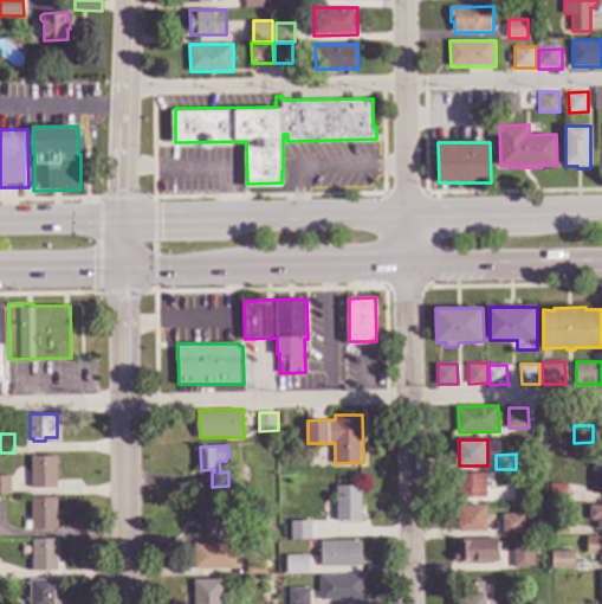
[(58,487),(33,487),(32,455),(58,455),(58,487)]
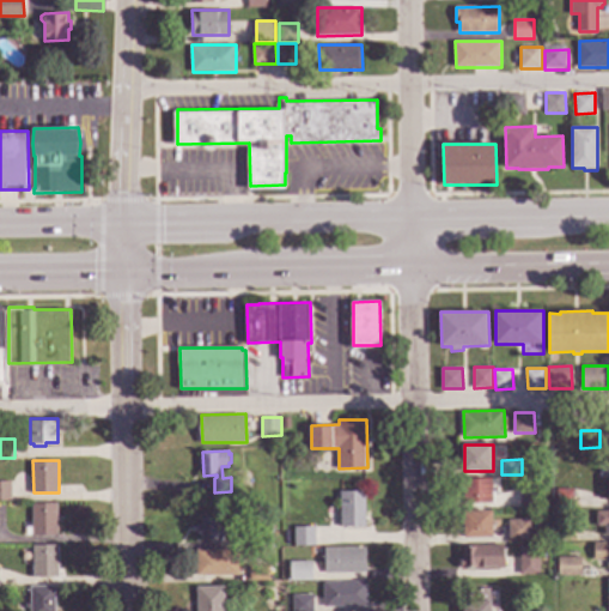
[(493,502),(464,503),(464,478),(493,478),(493,502)]
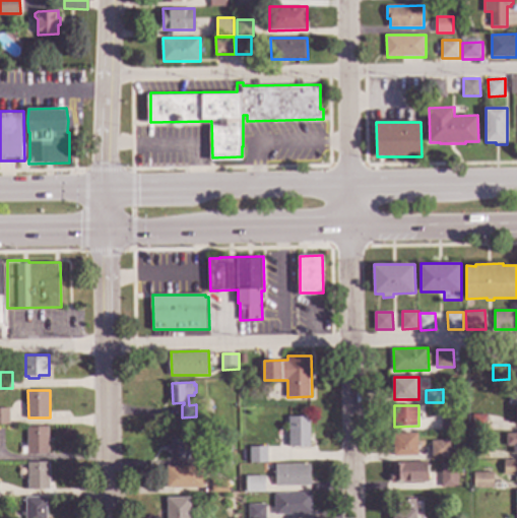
[(11,424),(0,424),(0,406),(10,406),(11,424)]
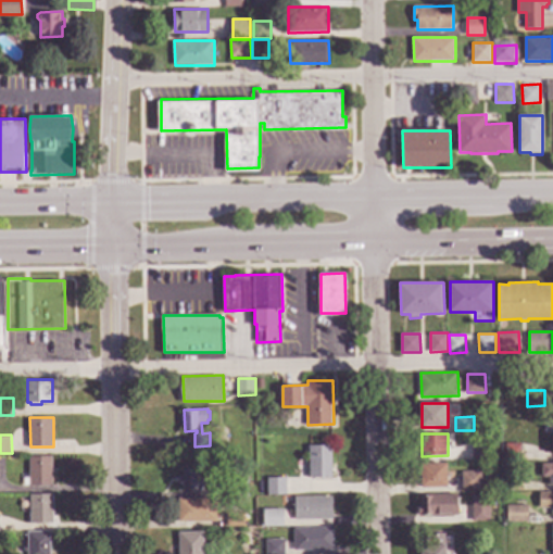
[(523,460),(506,460),(506,443),(523,442),(523,460)]
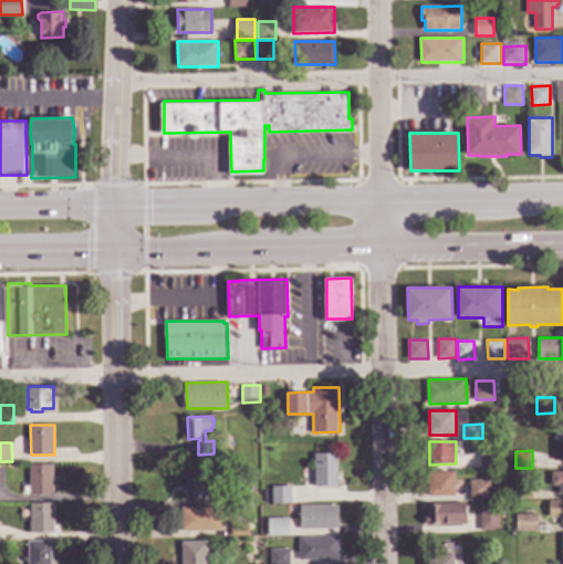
[(339,487),(316,486),(315,453),(339,452),(339,487)]
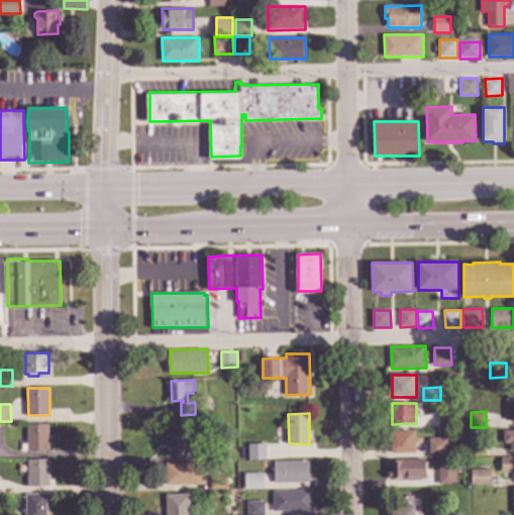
[(49,450),(28,451),(27,423),(48,423),(49,450)]
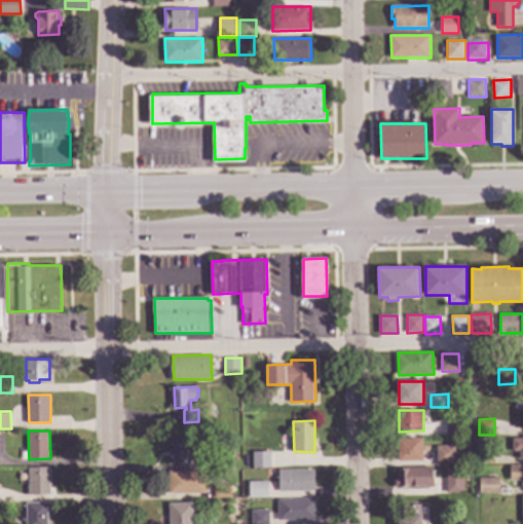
[(522,458),(521,458),(521,450),(514,451),(514,438),(522,437),(522,458)]
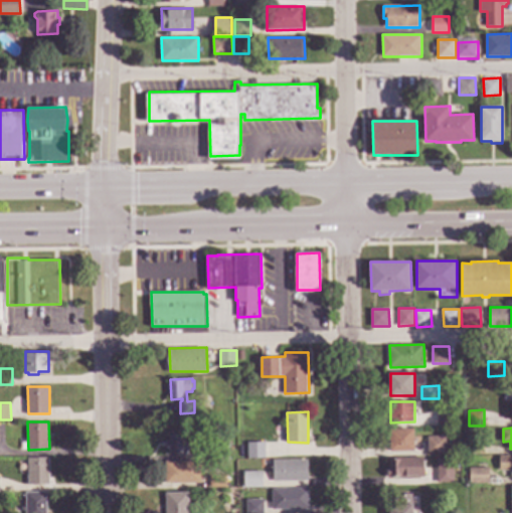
[(414,451),(391,451),(390,429),(414,429),(414,451)]
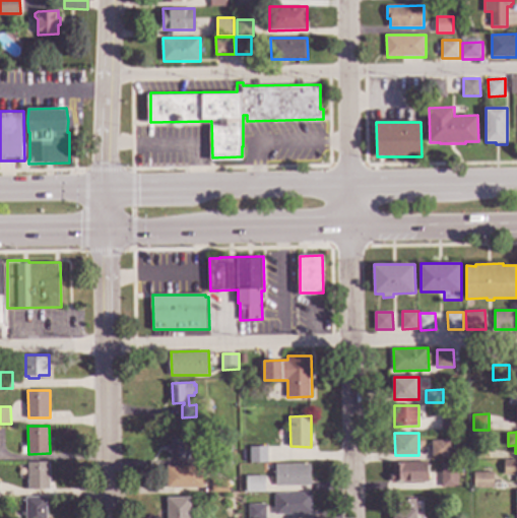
[(190,458),(172,458),(172,451),(169,451),(169,445),(172,445),(171,439),(190,438),(190,458)]
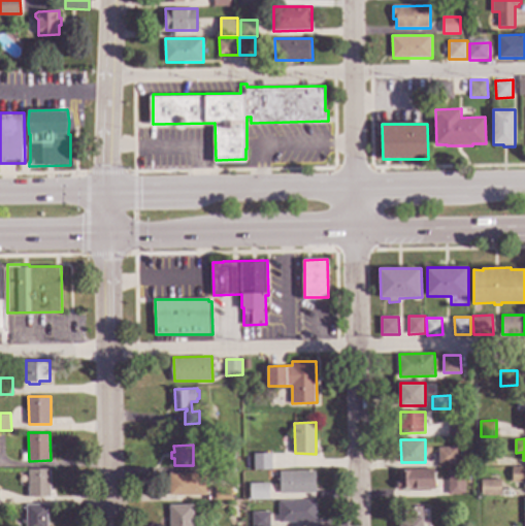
[(458,464),(439,465),(439,448),(457,448),(458,464)]
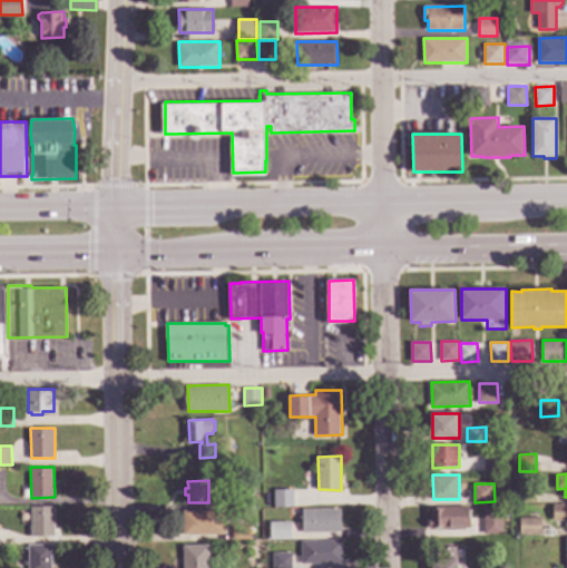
[(294,490),(294,507),(275,507),(275,490),(294,490)]
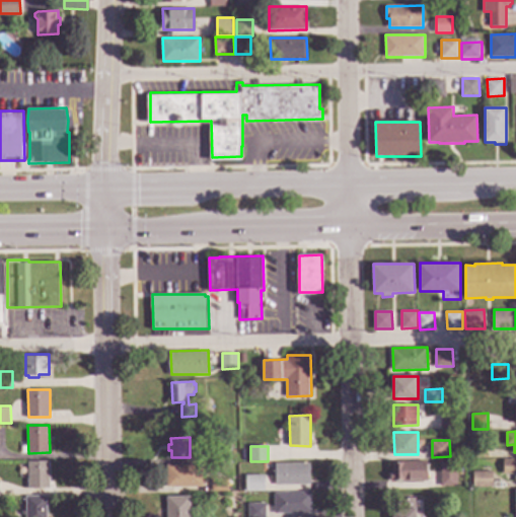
[(490,456),(474,457),(474,446),(489,446),(490,456)]
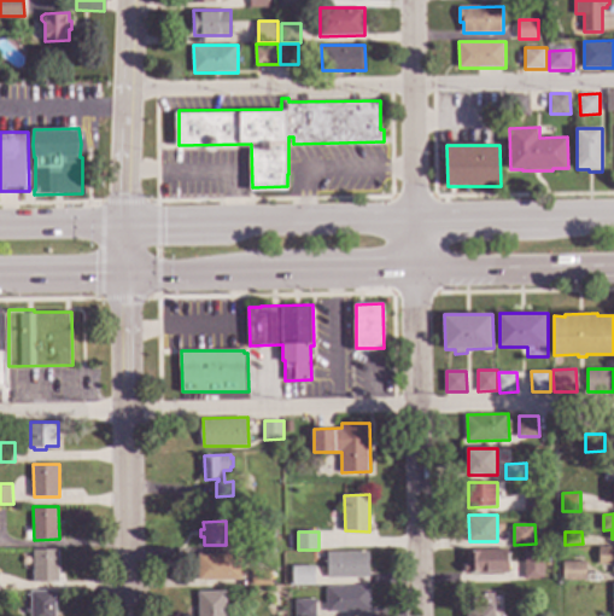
[(613,564),(601,564),(601,547),(613,546),(613,564)]
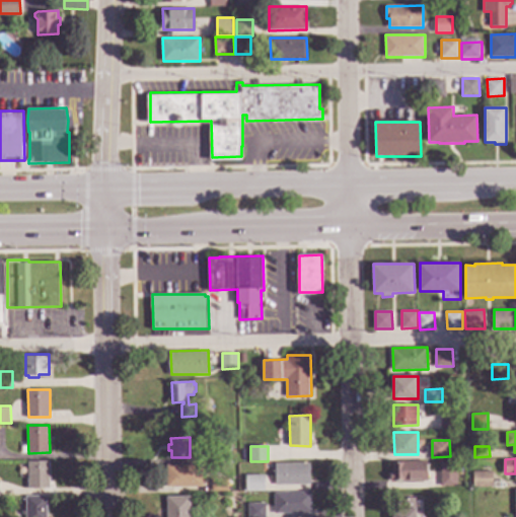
[(51,488),(28,489),(28,460),(50,460),(51,488)]
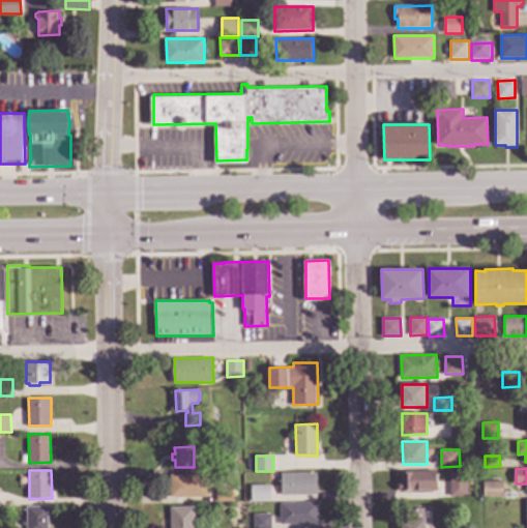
[(438,491),(400,491),(400,482),(403,482),(402,471),(437,470),(438,491)]
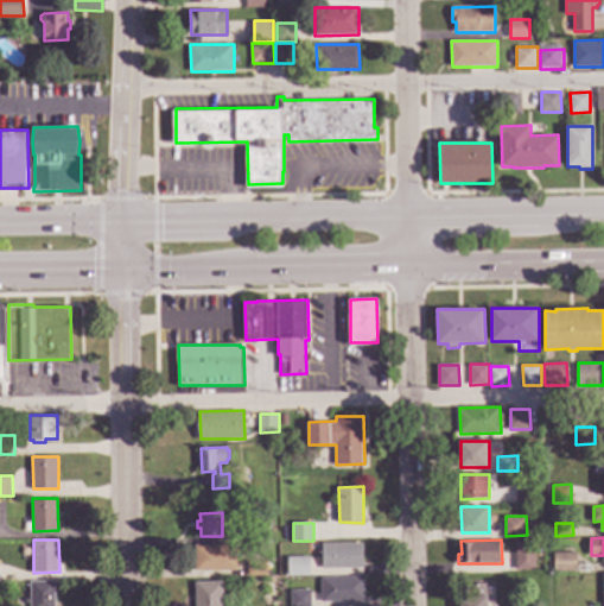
[(535,569),(517,569),(516,542),(535,541),(535,569)]
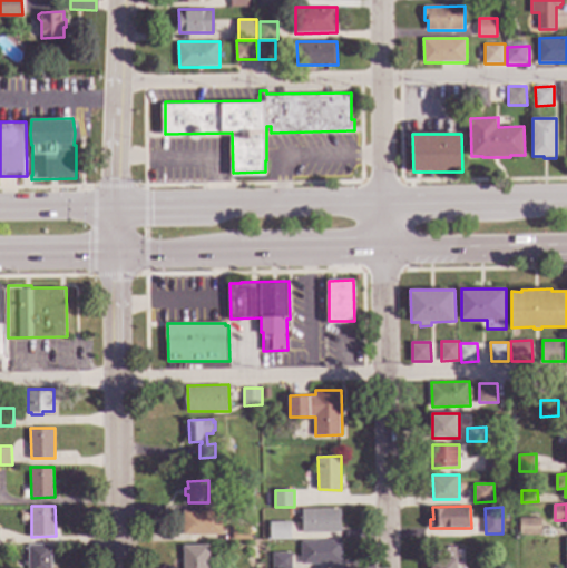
[(342,531),(303,531),(303,508),(341,508),(342,531)]
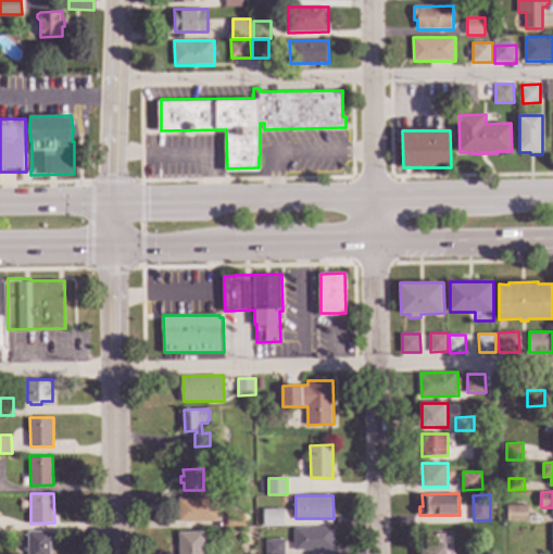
[(218,520),(179,521),(179,498),(218,496),(218,520)]
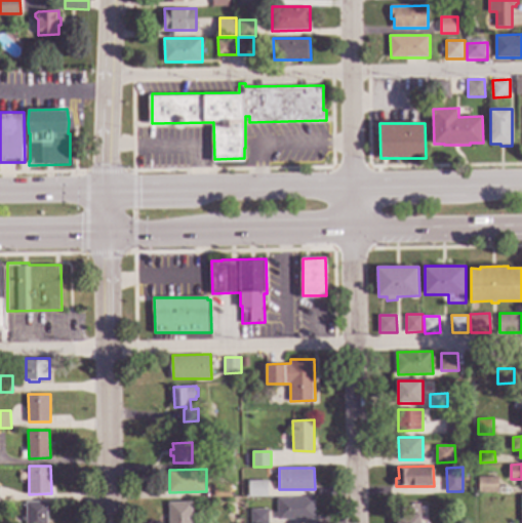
[(498,492),(480,492),(480,476),(498,476),(498,492)]
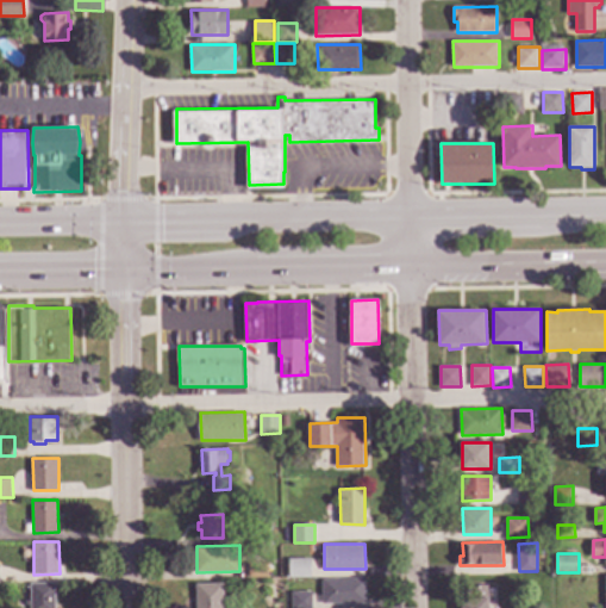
[(312,577),(291,577),(289,558),(312,558),(312,577)]
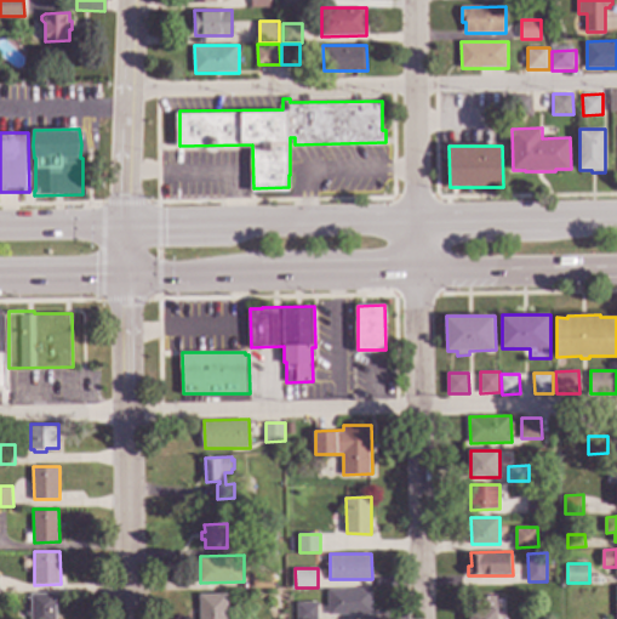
[(373,613),(330,613),(330,589),(373,588),(373,613)]
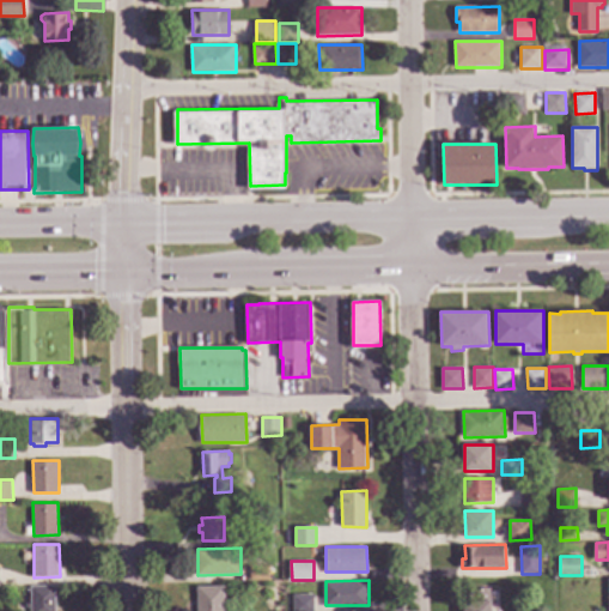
[(56,610),(31,610),(31,585),(56,585),(56,610)]
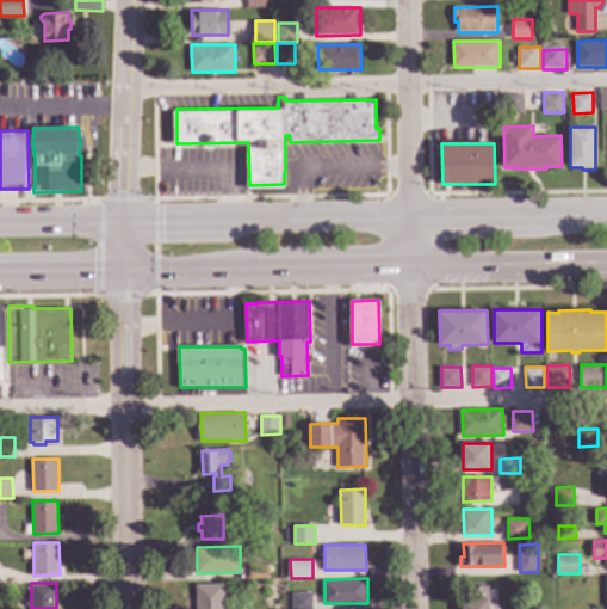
[(224,608),(197,608),(197,584),(224,584),(224,608)]
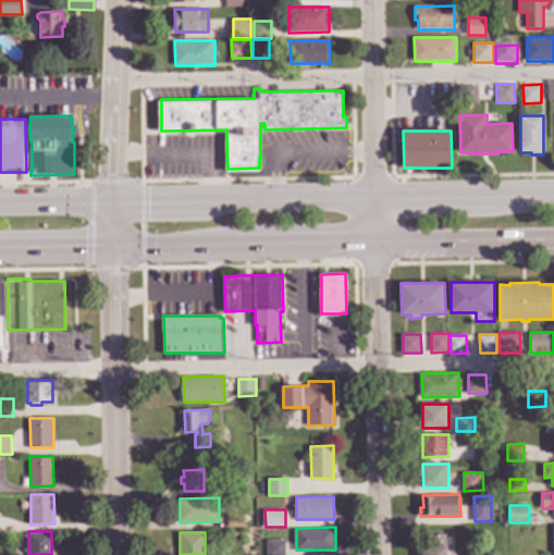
[(447,554),(422,554),(422,545),(430,545),(430,534),(447,534),(447,554)]
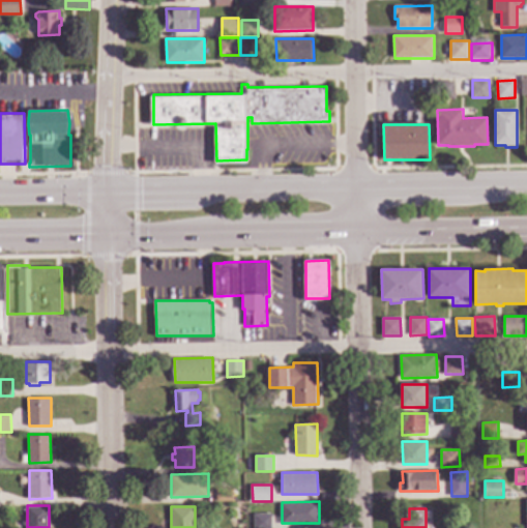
[(272,527),(255,527),(255,514),(272,514),(272,527)]
